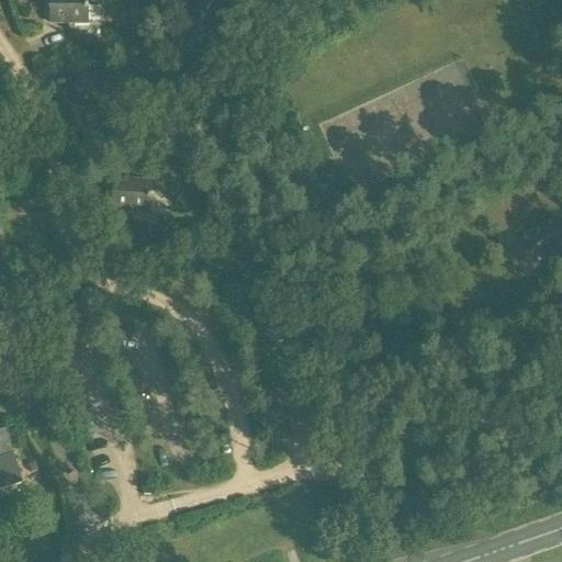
[(49,21),(89,21),(89,3),(87,3),(86,0),(51,0),(52,6),(49,6),(49,21)]
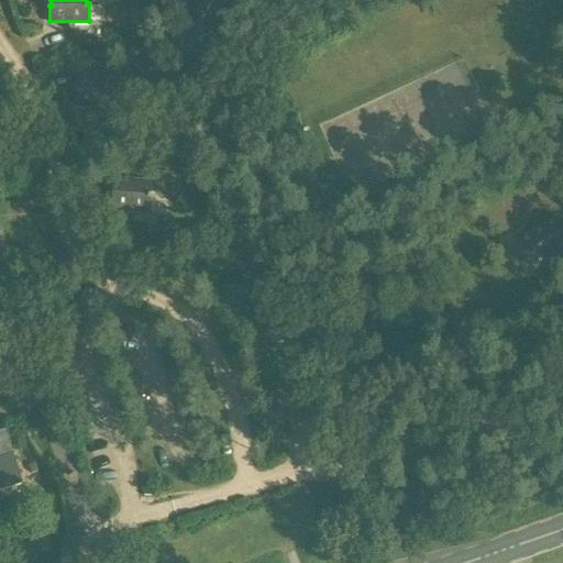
[(114,94),(117,81),(83,74),(79,88),(77,88),(74,102),(112,111),(117,95),(114,94)]
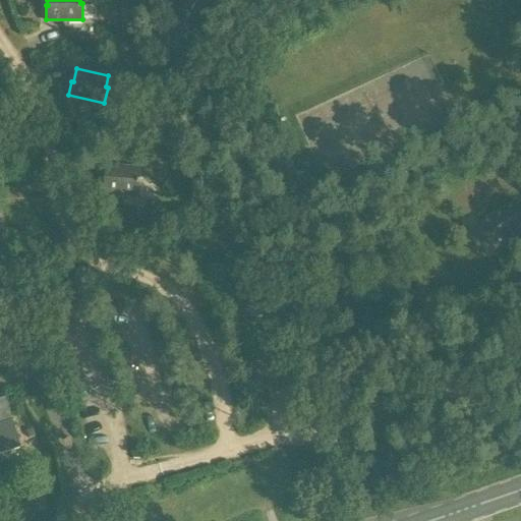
[(138,179),(139,167),(107,165),(106,178),(104,178),(103,192),(139,195),(140,179),(138,179)]
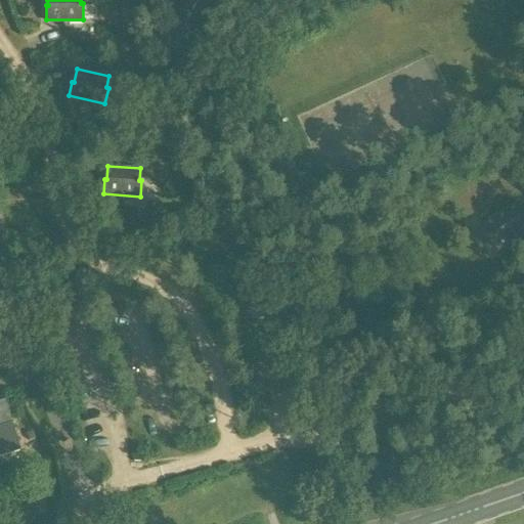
[(497,254),(523,236),(523,208),(520,202),(480,227),(497,254)]
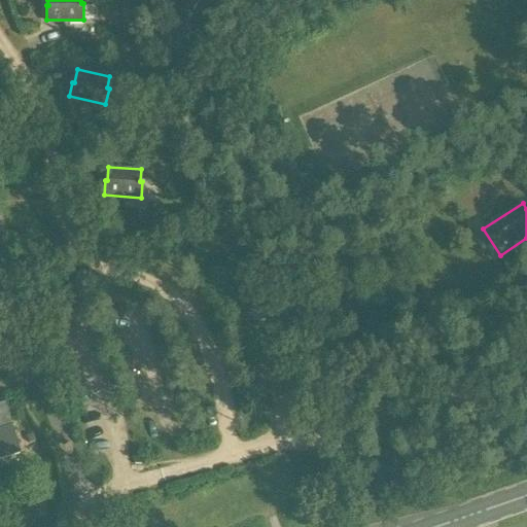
[(11,425),(3,401),(0,401),(0,459),(23,453),(13,425),(11,425)]
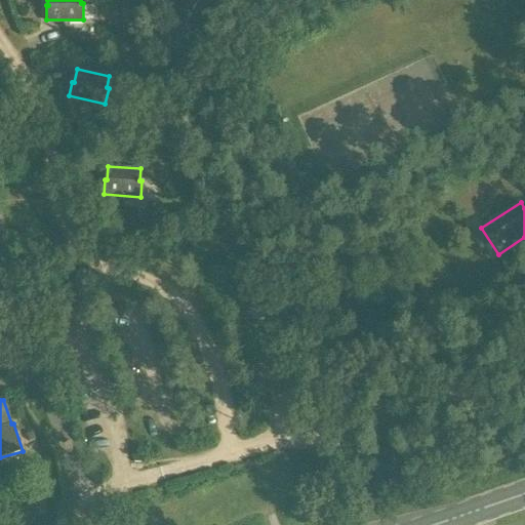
[(29,443),(35,441),(33,433),(27,435),(29,443)]
